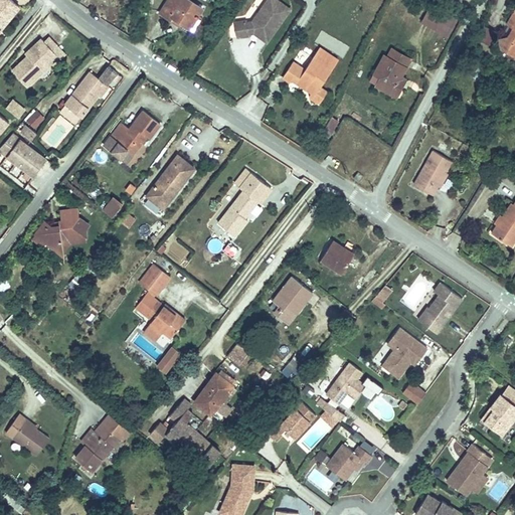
[(0,0),(0,24),(15,7),(7,0),(0,0)]
